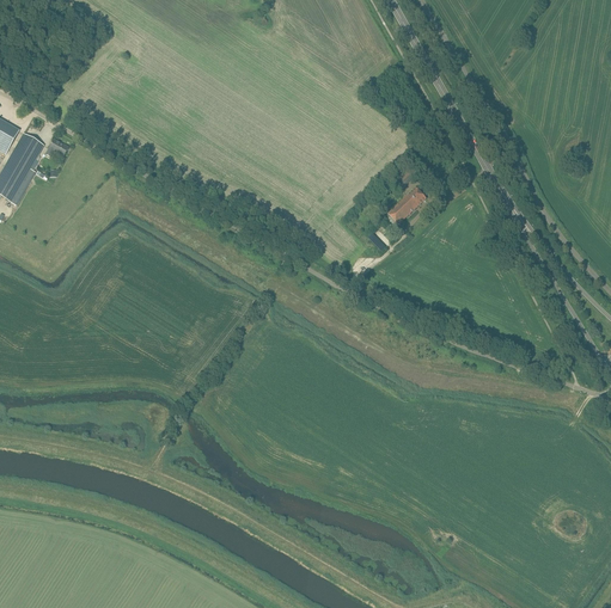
[(0,116),(0,147),(7,152),(20,128),(0,116)]
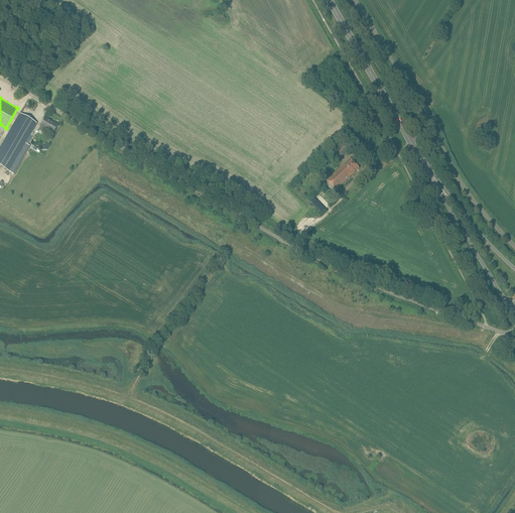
[(20,111),(0,146),(0,162),(15,171),(30,143),(26,141),(29,136),(38,121),(20,111)]
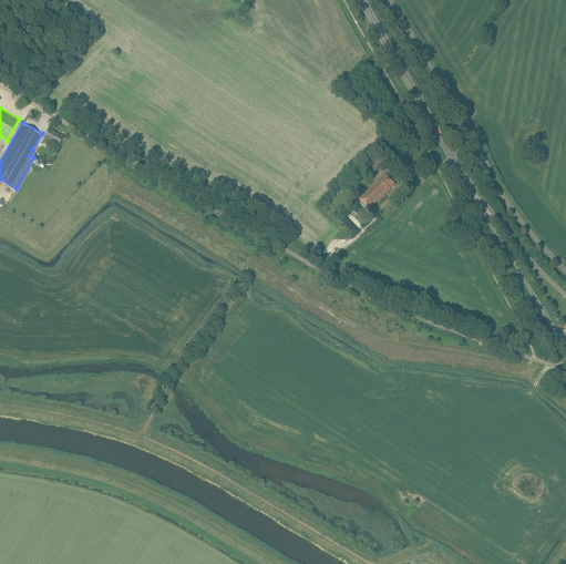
[(60,132),(51,126),(45,135),(47,135),(43,141),(48,143),(51,137),(60,143),(64,134),(60,132)]
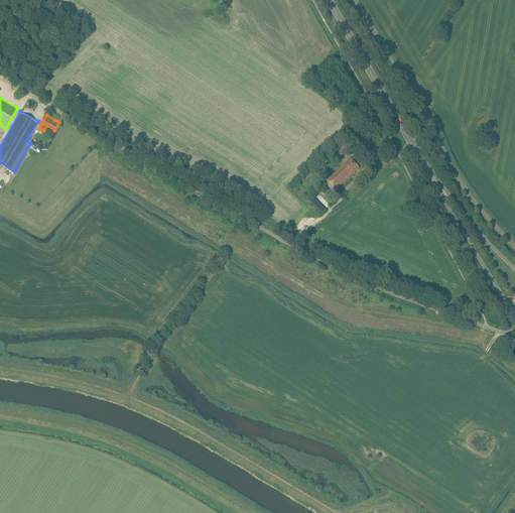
[(344,145),(335,154),(339,159),(349,150),(344,145)]
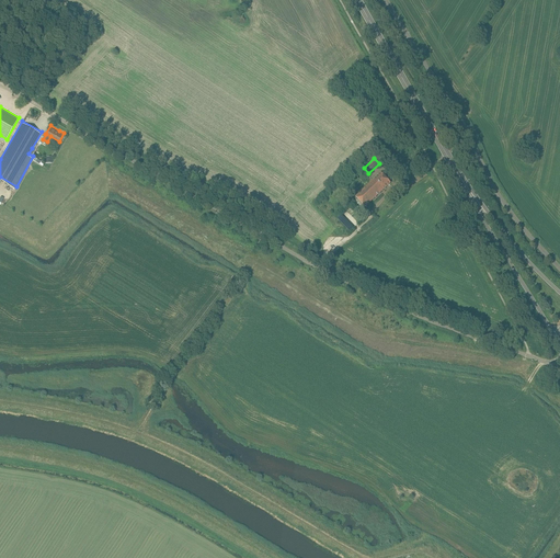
[(383,170),(357,194),(366,204),(391,180),(383,170)]
